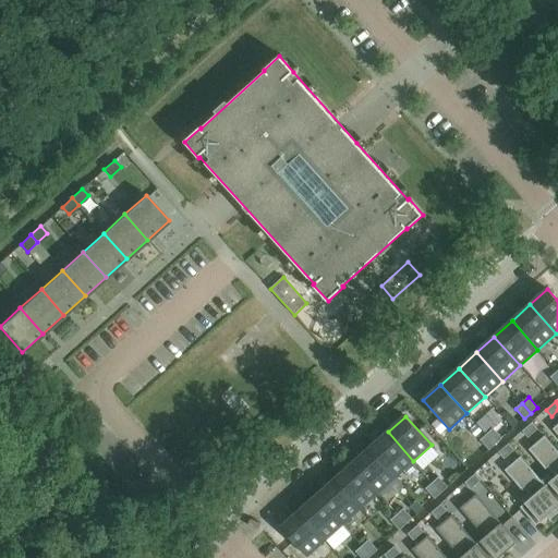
[(532,423),(522,431),(529,438),(538,429),(532,423)]
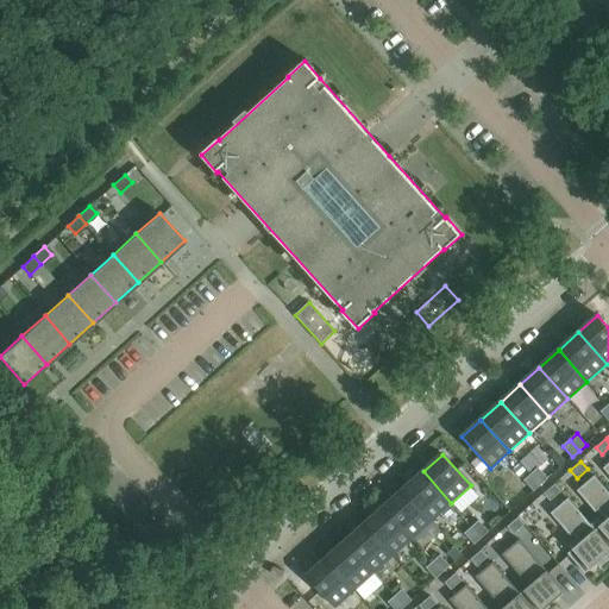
[(538,468),(532,473),(541,485),(548,478),(538,468)]
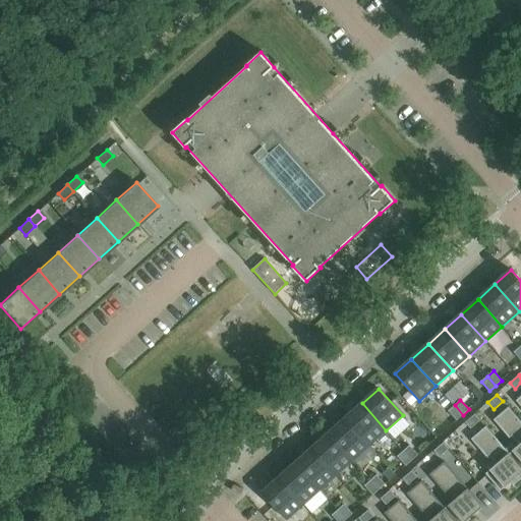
[(369,446),(386,430),(362,403),(345,418),(369,446)]
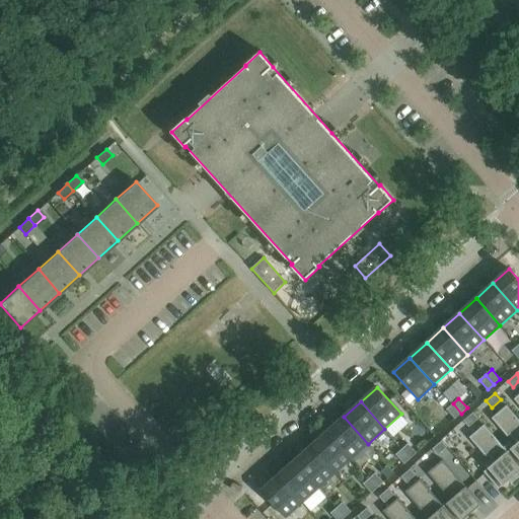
[(455,419),(461,414),(453,403),(447,410),(455,419)]
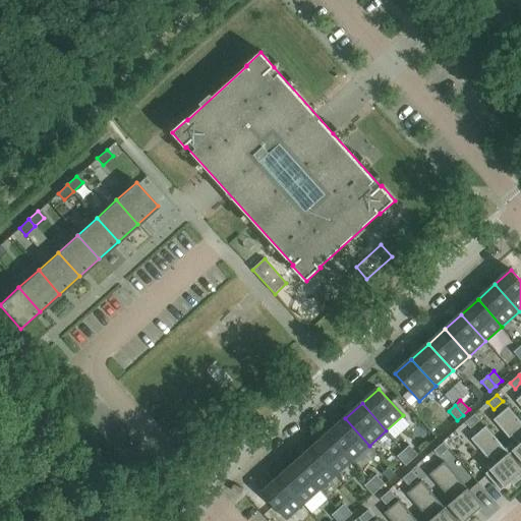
[(520,421),(509,407),(494,419),(510,439),(512,437),(519,445),(510,453),(509,454),(520,468),(520,421)]
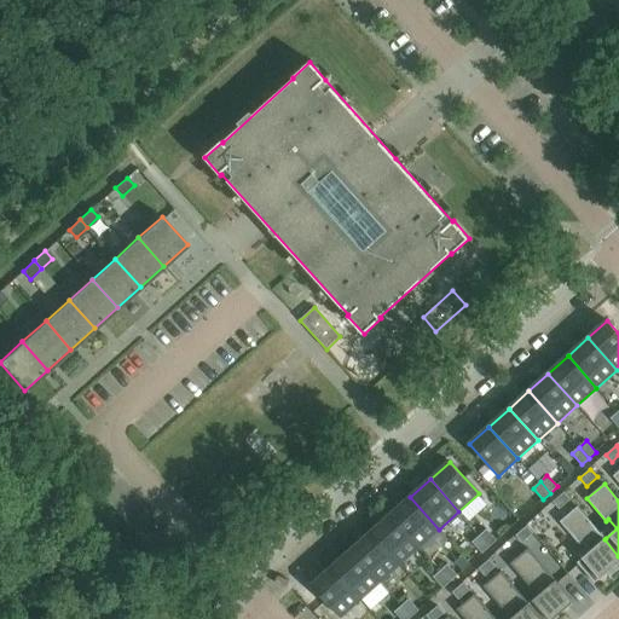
[(565,492),(553,502),(560,509),(571,499),(565,492)]
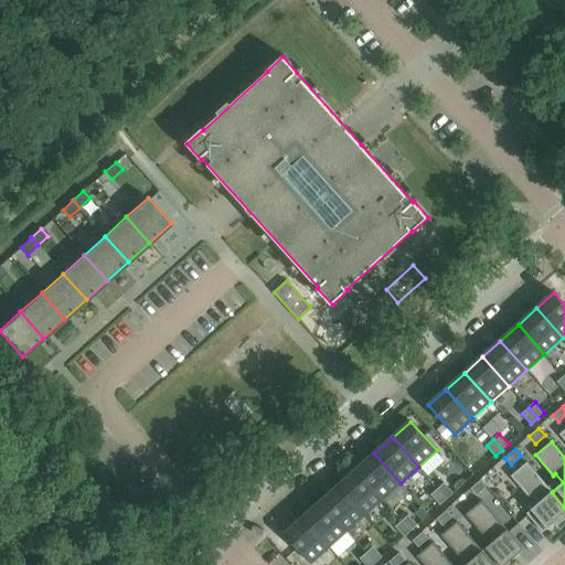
[(383,499),(401,483),(374,454),(356,470),(383,499)]
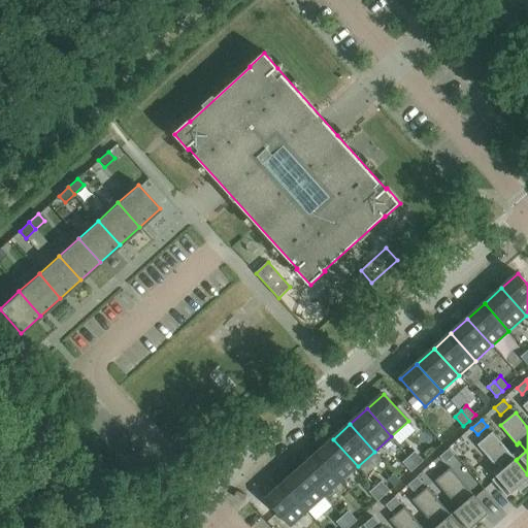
[(507,497),(527,480),(527,474),(516,460),(517,459),(493,432),(477,444),(494,464),(496,462),(503,470),(492,480),(507,497)]
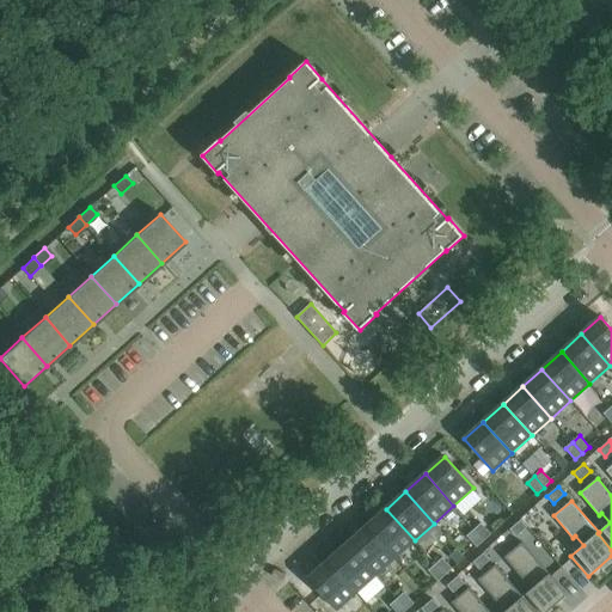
[(415,540),(386,509),(367,526),(396,558),(415,540)]
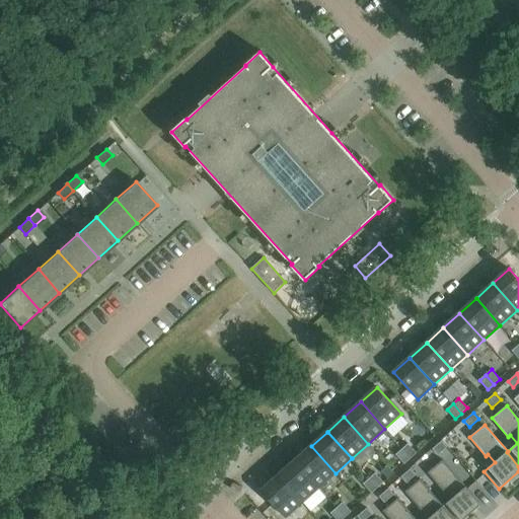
[(442,441),(433,449),(438,455),(447,447),(442,441)]
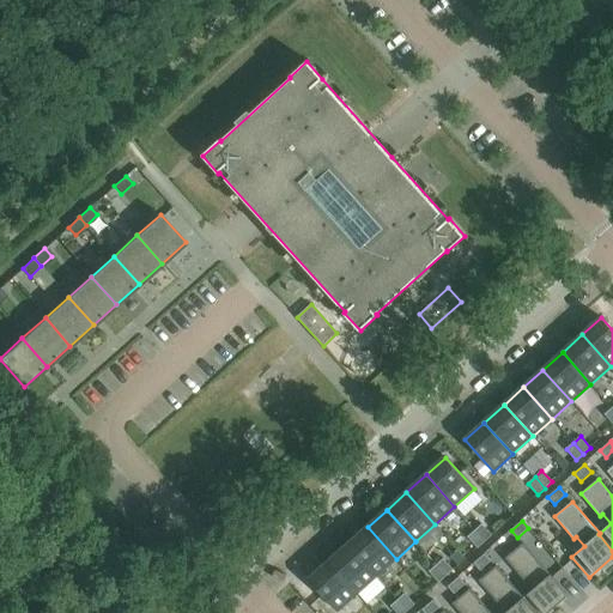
[(481,525),(475,530),(485,541),(492,535),(481,525)]
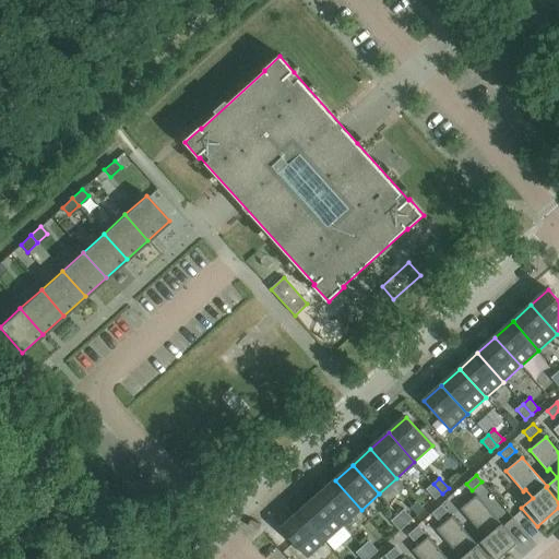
[(361,510),(335,480),(317,497),(343,525),(361,510)]
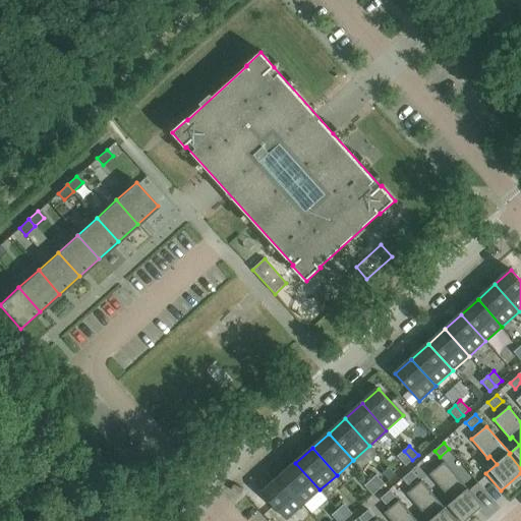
[(404,451),(398,457),(406,466),(412,460),(404,451)]
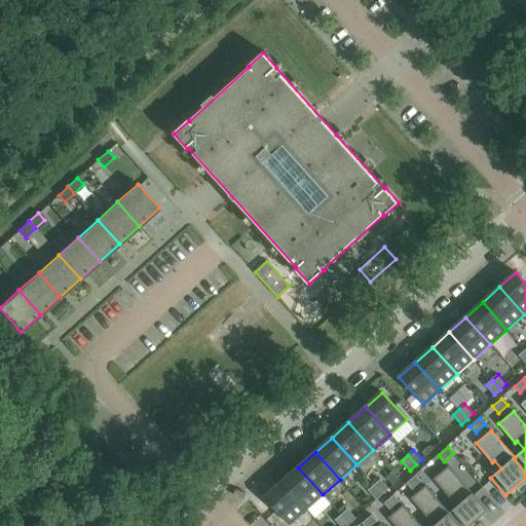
[(459,504),(450,513),(449,514),(459,525),(470,525),(487,511),(449,466),(434,479),(450,498),(452,496),(459,504)]
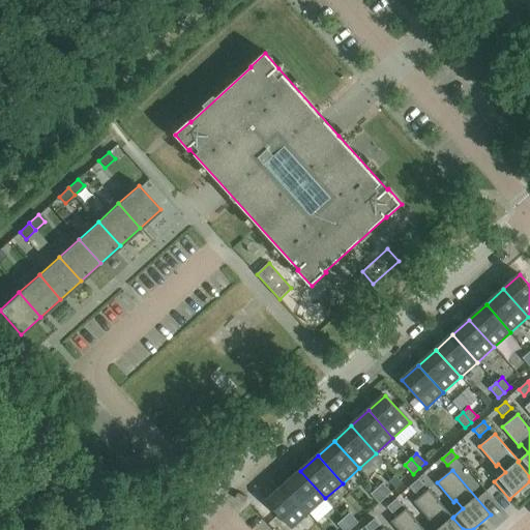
[(284,486),(308,513),(325,498),(300,471),(284,486)]
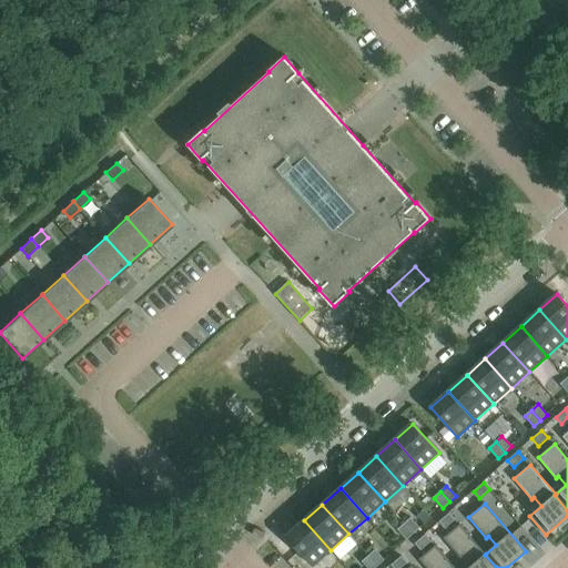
[(449,513),(439,521),(445,528),(456,519),(449,513)]
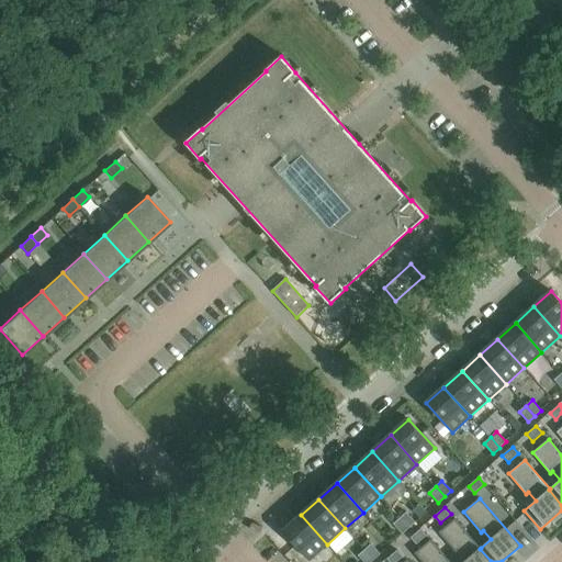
[(406,513),(400,518),(409,528),(411,527),(415,523),(406,513)]
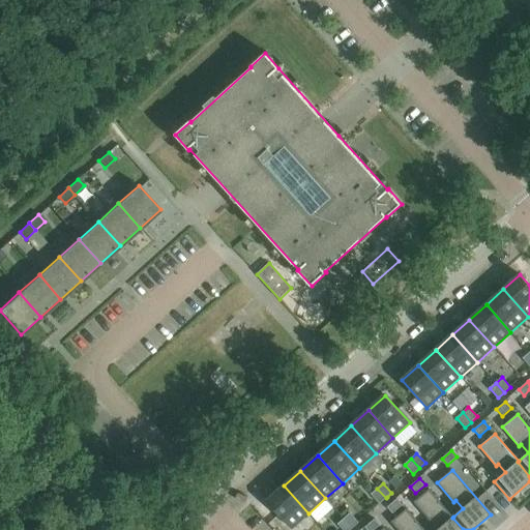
[(292,529),(308,513),(284,486),(267,501),(292,529)]
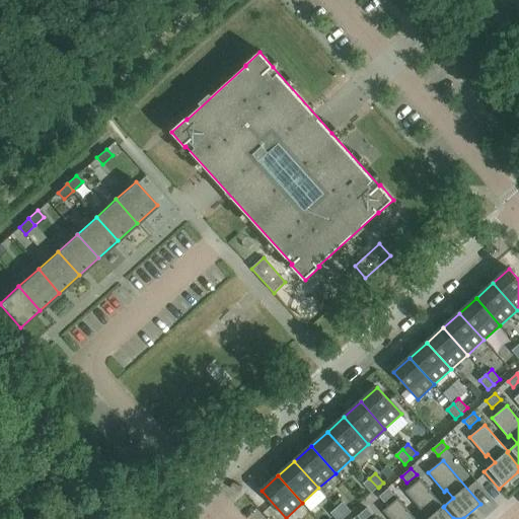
[(374,491),(378,488),(369,478),(364,484),(372,493),(374,491)]
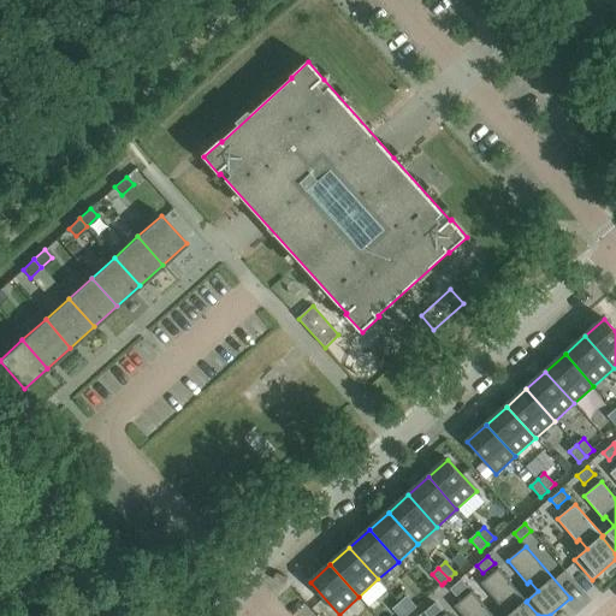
[(511,614),(508,615),(538,615),(526,602),(527,600),(499,569),(481,584),(501,606),(503,604),(511,614)]
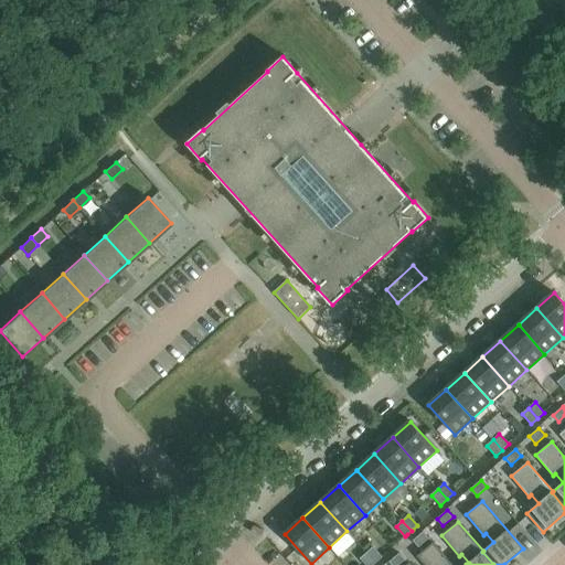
[(253,529),(251,532),(262,536),(264,530),(254,526),(253,529)]
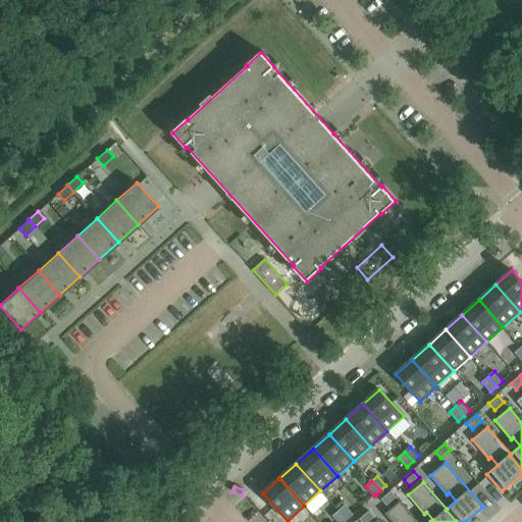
[(392,491),(381,499),(387,506),(397,498),(392,491)]
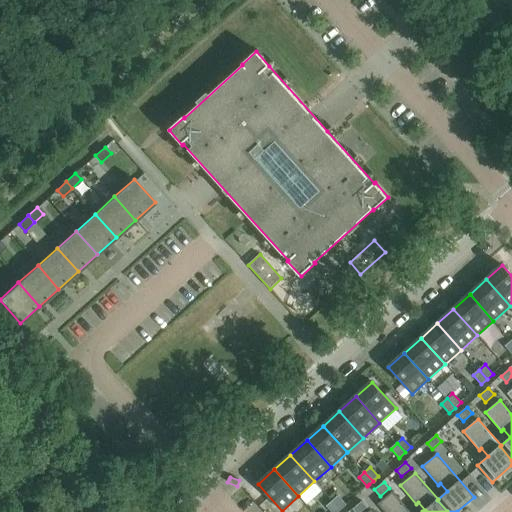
[(410,511),(393,491),(378,504),(384,511),(410,511)]
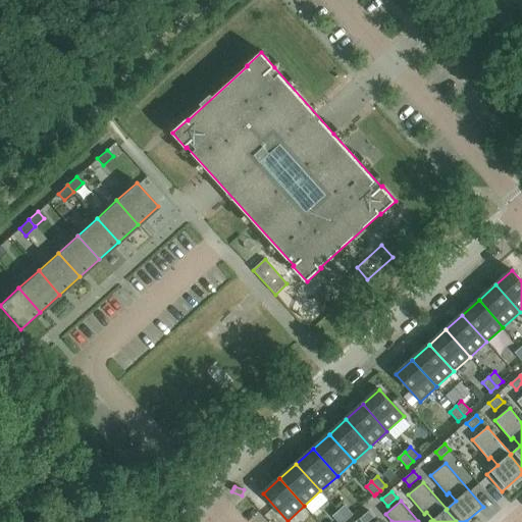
[(345,506),(338,511),(347,520),(353,515),(345,506)]
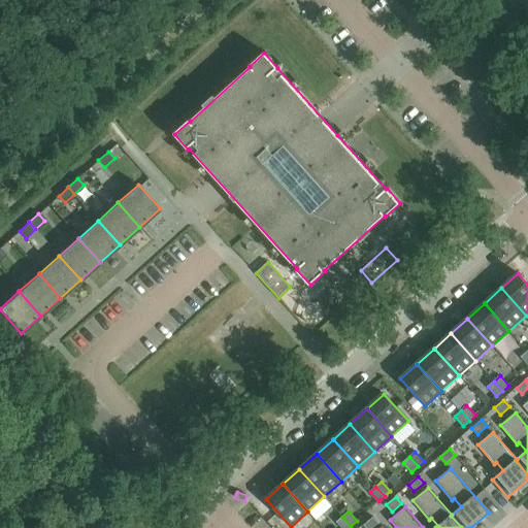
[(349,527),(351,526),(342,517),(336,522),(341,527),(349,527)]
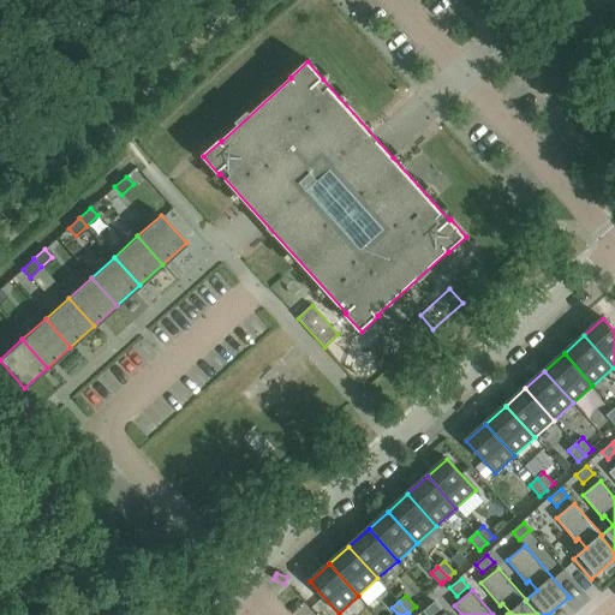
[(435,602),(424,611),(427,614),(434,614),(441,609),(435,602)]
